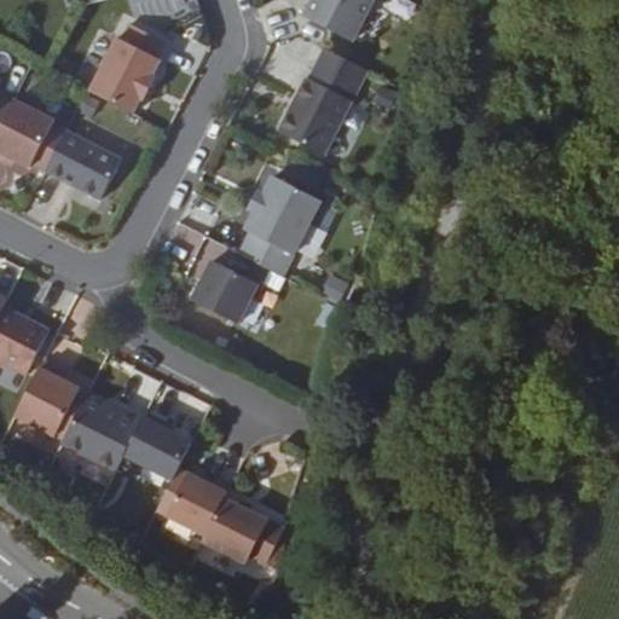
[(311,0),(304,16),(356,46),(379,0),(311,0)]
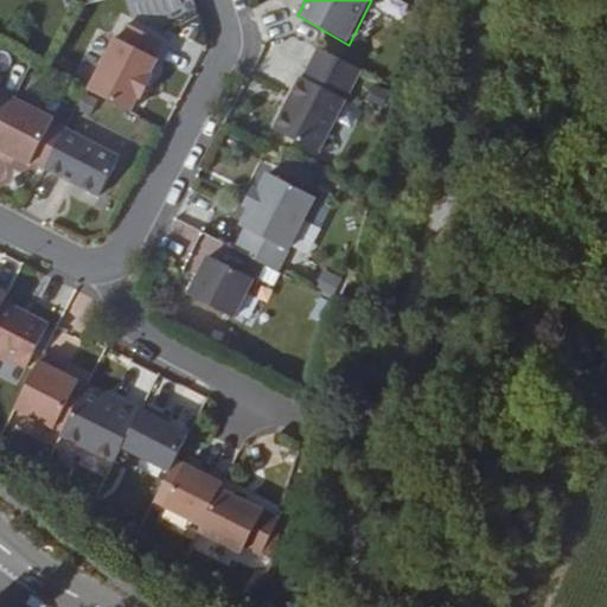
[(155,58),(163,43),(126,26),(119,39),(113,37),(84,90),(132,114),(159,59),(155,58)]
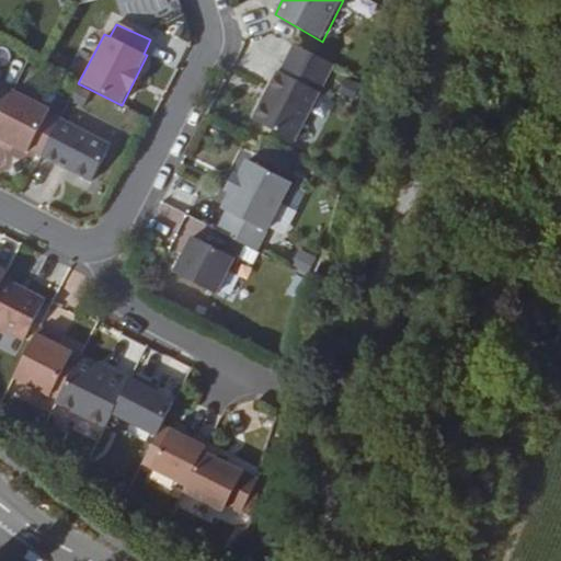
[(335,56),(297,36),(283,64),(281,63),(255,111),(296,132),(335,56)]
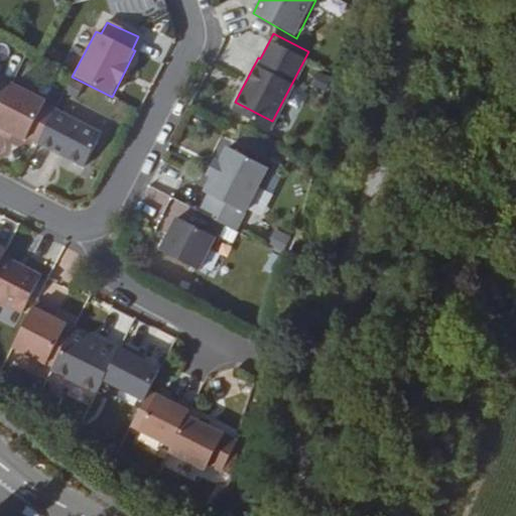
[(0,107),(10,87),(0,81),(0,107)]
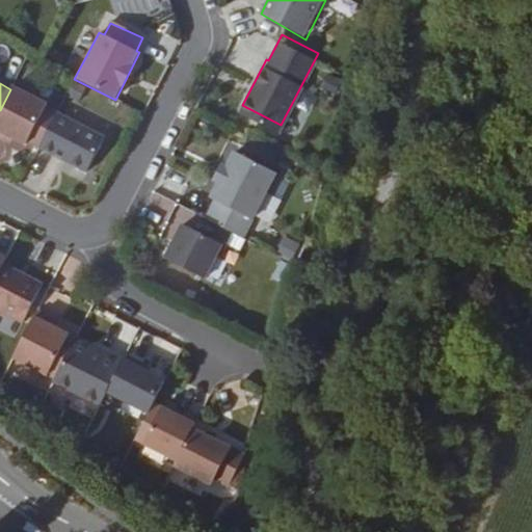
[(38,149),(56,112),(10,89),(0,110),(0,140),(10,145),(12,141),(25,148),(27,143),(38,149)]
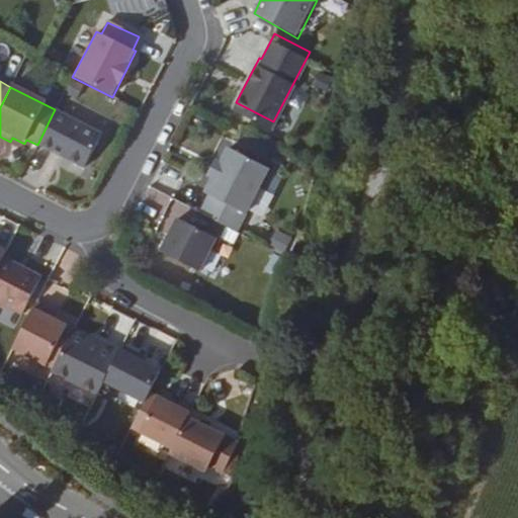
[(99,131),(55,109),(37,145),(81,167),(99,131)]
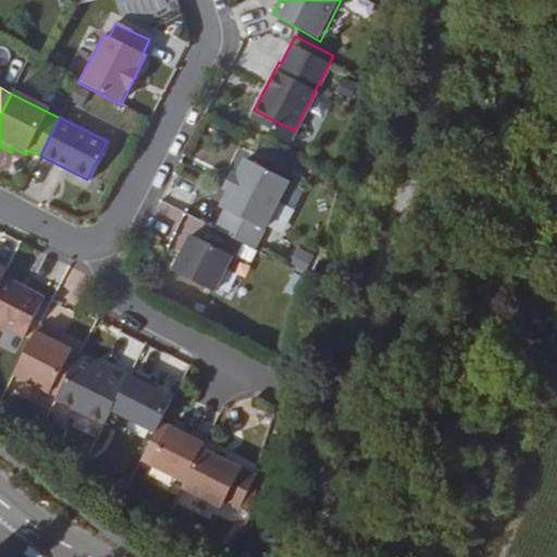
[(218,230),(256,249),(291,181),(247,159),(238,174),(234,172),(226,187),(231,192),(223,207),(227,210),(218,230)]
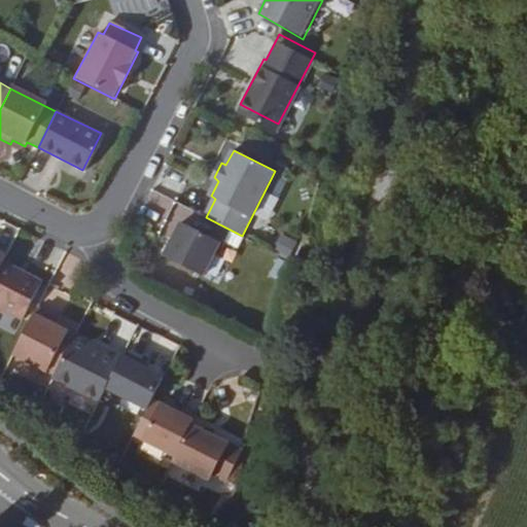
[(180,205),(174,217),(206,235),(212,221),(180,205)]
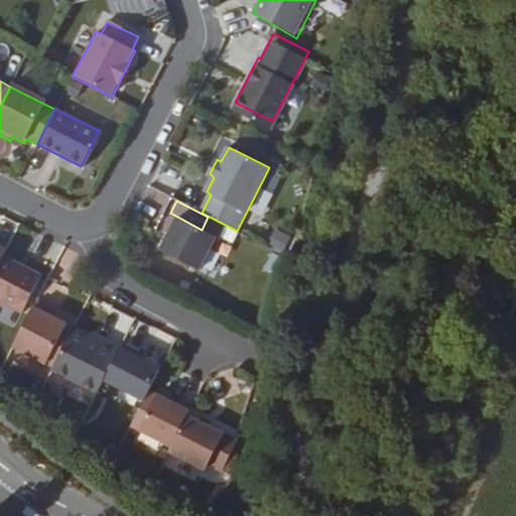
[(219,238),(178,219),(159,253),(200,274),(219,238)]
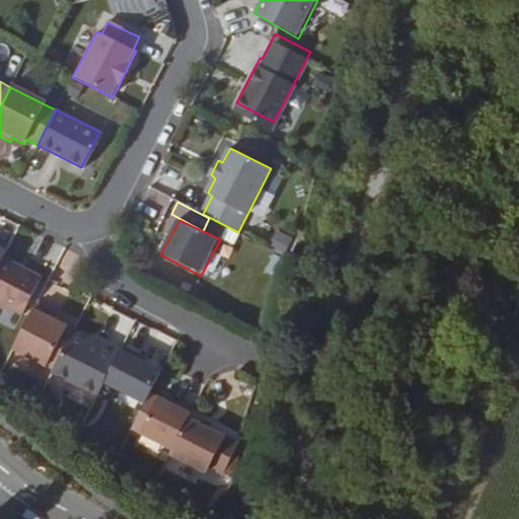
[(273,234),(273,254),(289,254),(289,234),(273,234)]
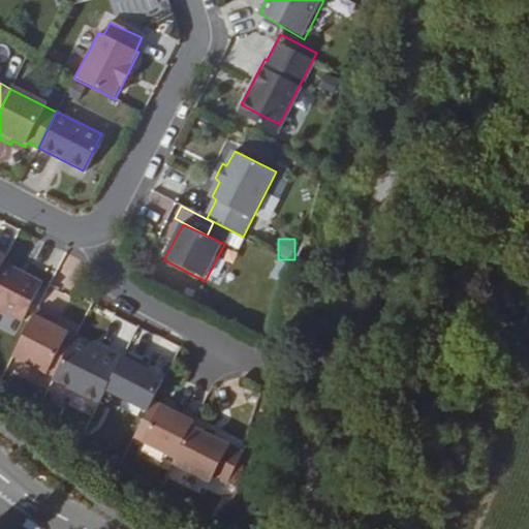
[(0,269),(0,309),(24,321),(43,283),(4,262),(0,269)]
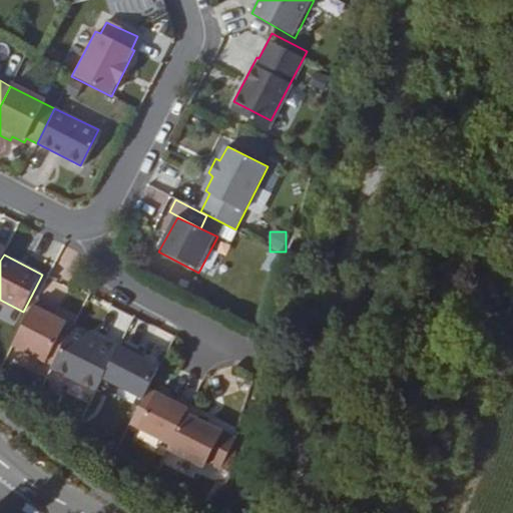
[(36,301),(13,345),(47,362),(66,324),(47,315),(51,308),(36,301)]
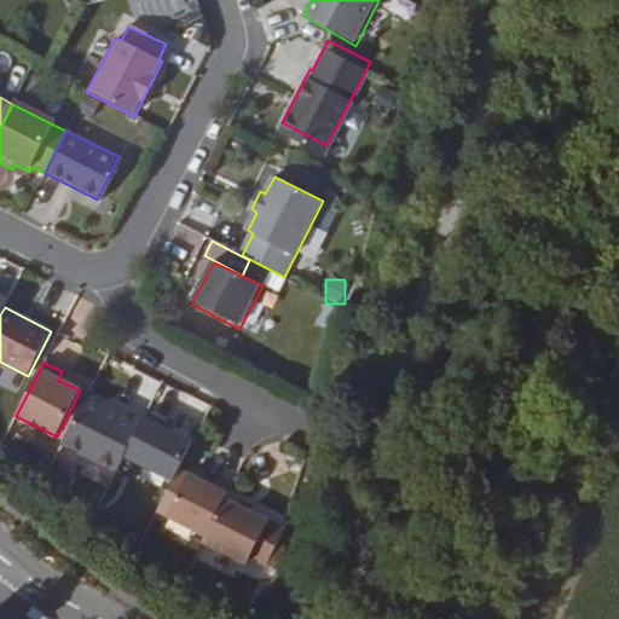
[(126,455),(145,416),(109,399),(105,405),(86,395),(59,449),(115,476),(126,455)]
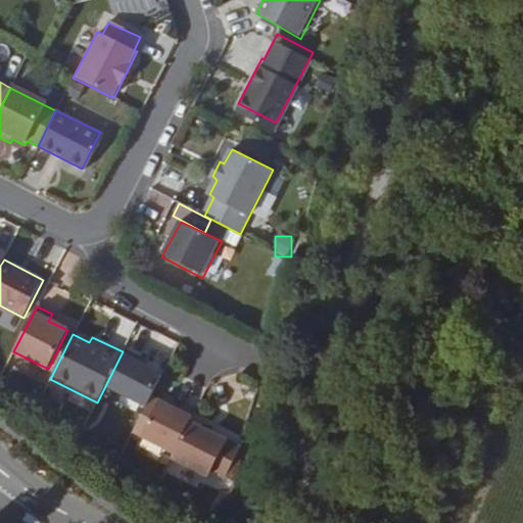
[(139,355),(125,348),(123,351),(106,384),(147,406),(151,397),(163,373),(147,365),(137,360),(139,355)]
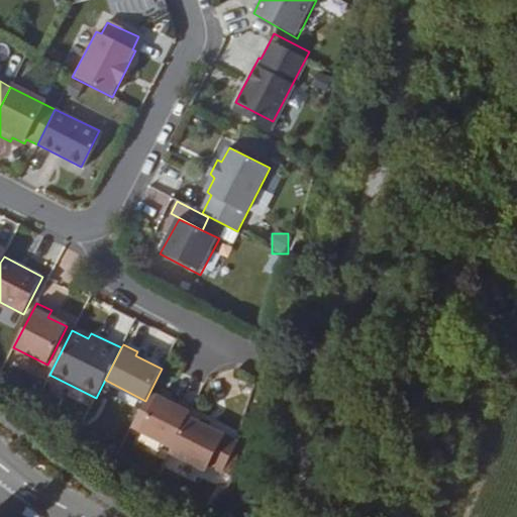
[(147,356),(137,351),(135,355),(145,360),(147,356)]
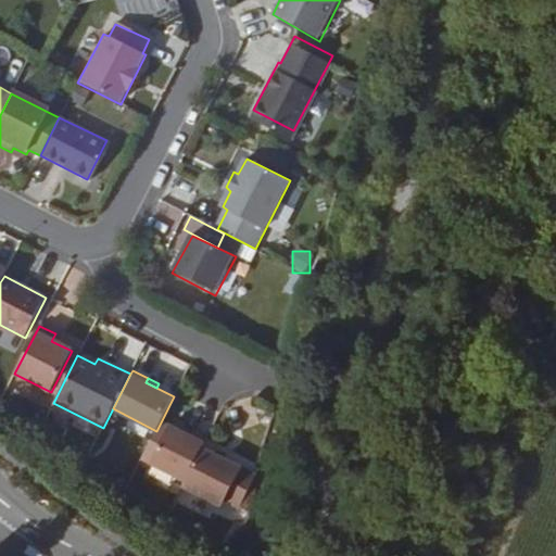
[(202,450),(205,445),(161,422),(156,431),(138,462),(184,484),(202,450)]
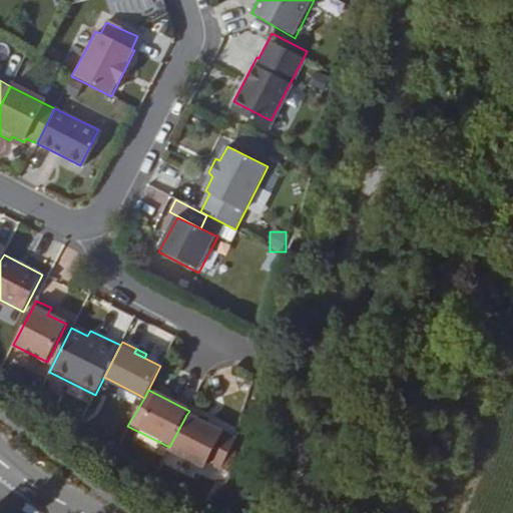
[(236,440),(186,415),(169,447),(166,451),(204,471),(209,462),(224,469),(236,440)]
